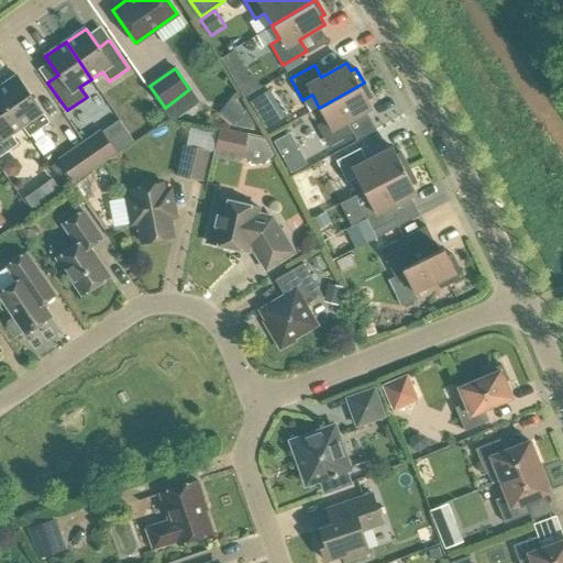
[(238,78),(249,96),(263,87),(253,69),(238,78)]
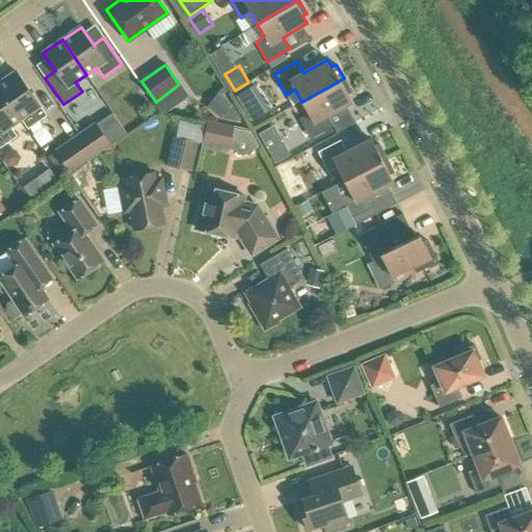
[(0,82),(0,88),(21,120),(32,112),(38,122),(47,116),(16,72),(0,82)]
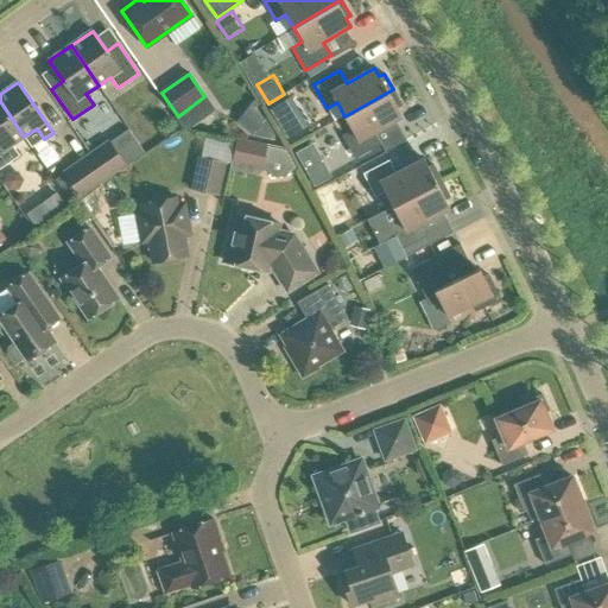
[(342,135),(355,159),(381,145),(374,132),(401,116),(397,108),(401,106),(393,89),(344,116),(353,131),(342,135)]
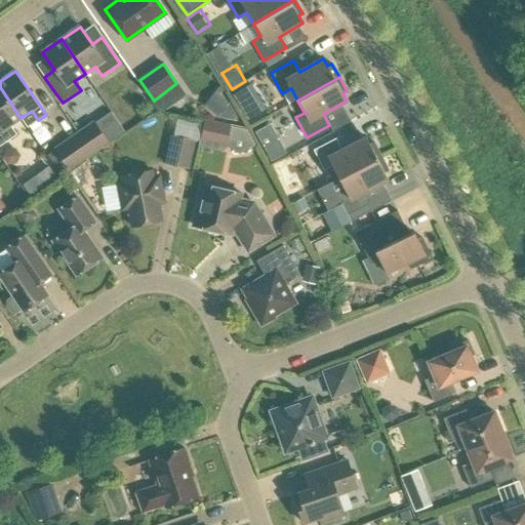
[(0,146),(16,134),(10,125),(21,118),(0,87),(0,146)]
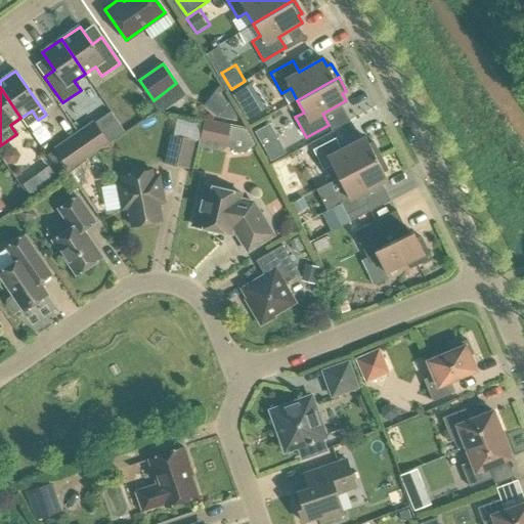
[(232,94),(239,106),(251,100),(244,87),(232,94)]
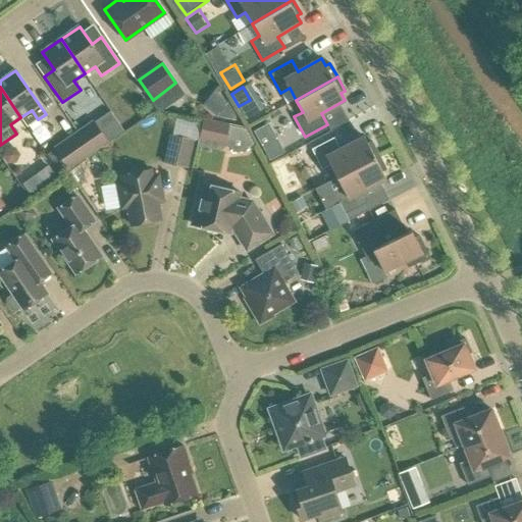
[(205,105),(220,116),(231,101),(216,90),(205,105)]
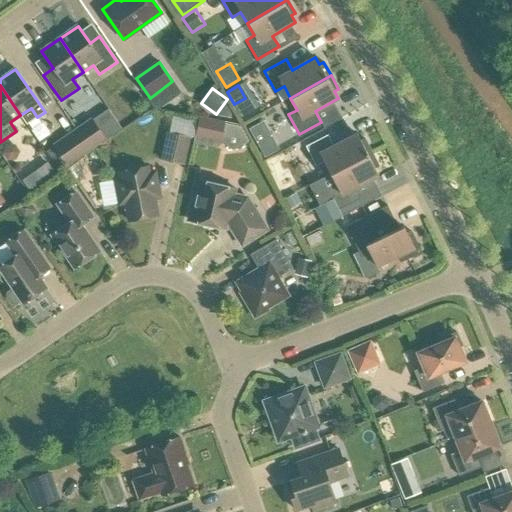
[(171,130),(194,135),(197,122),(174,116),(171,130)]
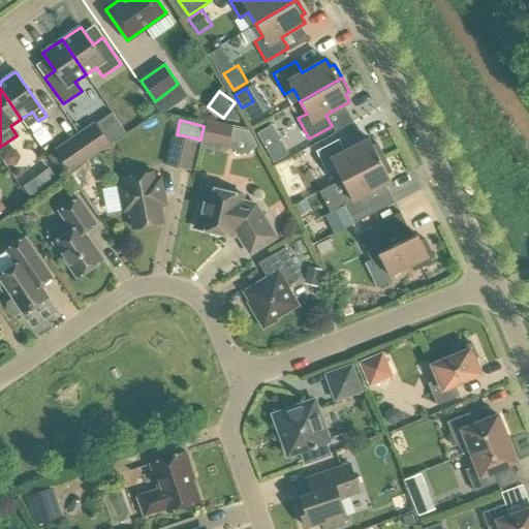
[(227,142),(231,146),(237,154),(248,152),(256,146),(248,130),(206,122),(203,138),(220,142),(220,137),(228,139),(227,142)]
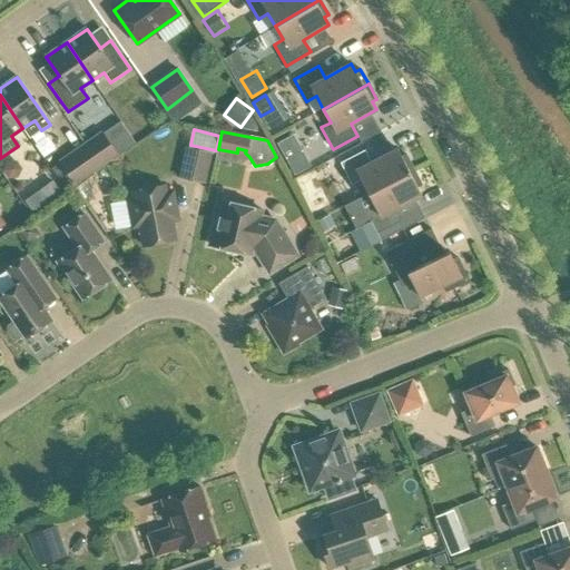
[(101,134),(86,145),(100,167),(117,156),(101,134)]
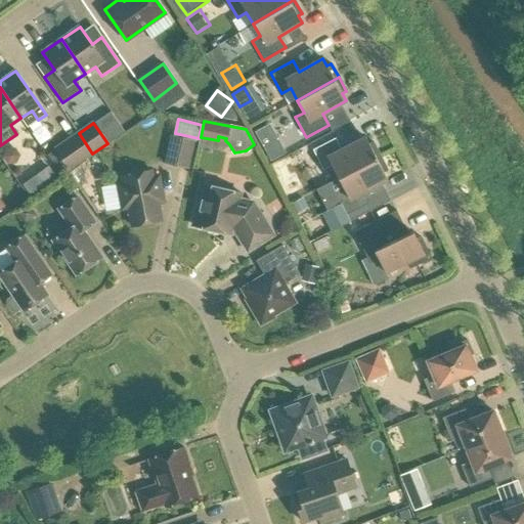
[(55,167),(61,175),(92,154),(79,133),(47,156),(55,167)]
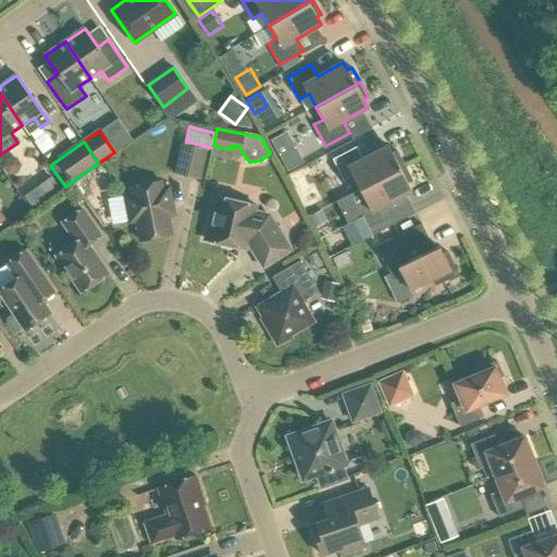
[(182,144),(175,173),(200,180),(207,149),(182,144)]
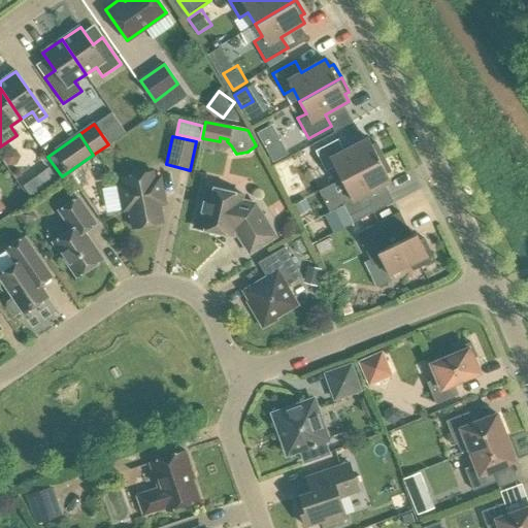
[(281,138),(265,146),(273,161),(289,153),(281,138)]
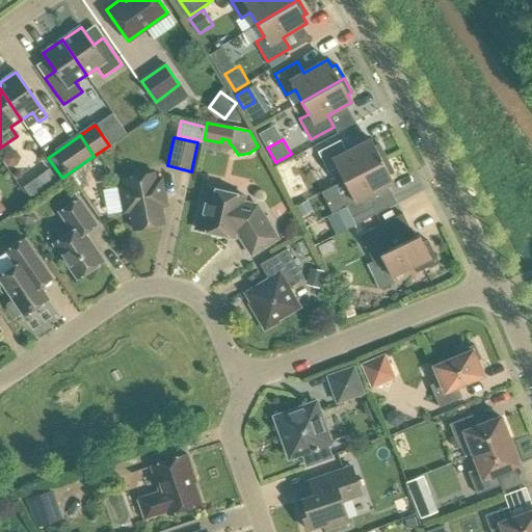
[(338,168),(344,181),(387,159),(379,144),(375,147),(371,139),(347,152),(341,140),(317,153),(328,173),(338,168)]
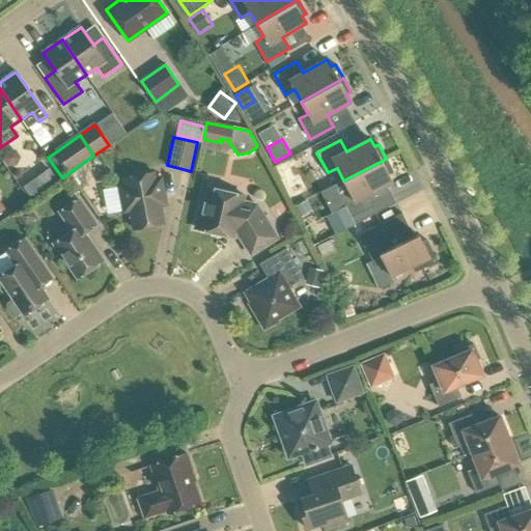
[(393,172),(386,159),(343,180),(320,192),(332,214),(345,206),(354,224),(378,213),(368,195),(392,183),(389,175),(393,172)]
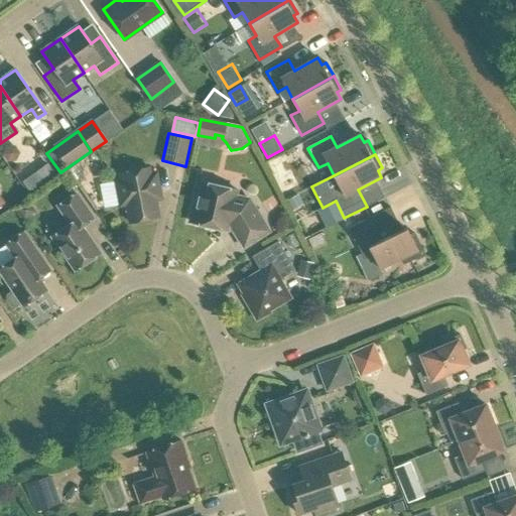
[(284,155),(268,163),(283,195),(300,186),(284,155)]
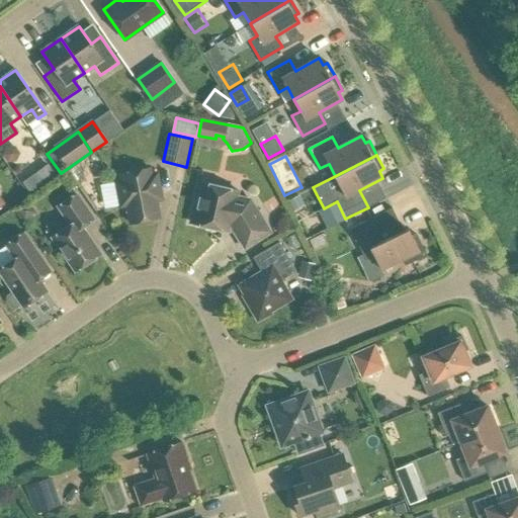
[(48,164),(41,168),(50,178),(55,174),(48,164)]
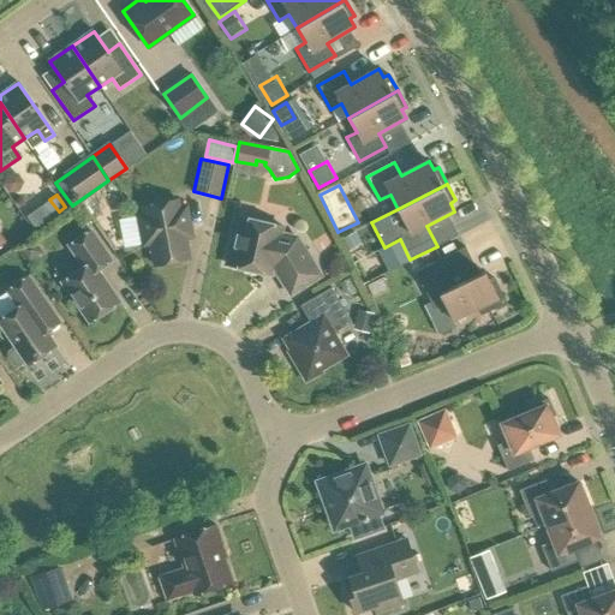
[(193,237),(187,207),(180,208),(179,201),(143,207),(144,214),(137,215),(143,246),(150,245),(154,266),(190,258),(186,238),(193,237)]
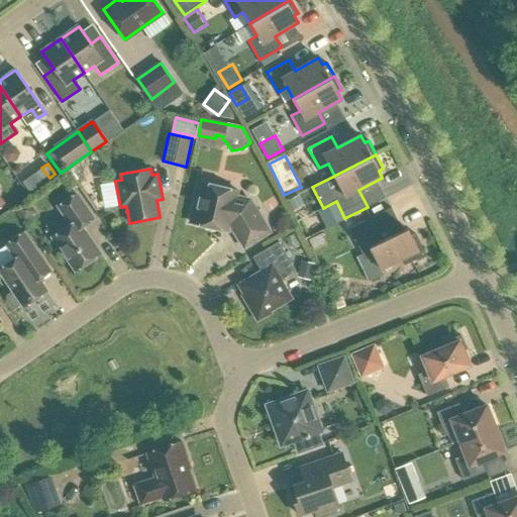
[(230,225),(244,248),(271,232),(249,200),(236,197),(237,191),(199,182),(190,222),(221,229),(223,224),(230,225)]
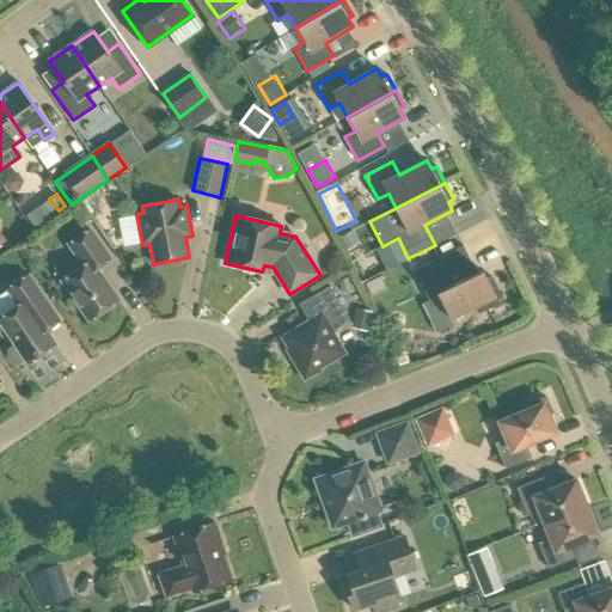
[(69,245),(84,267),(62,281),(89,320),(118,300),(97,269),(110,259),(90,230),(69,245)]
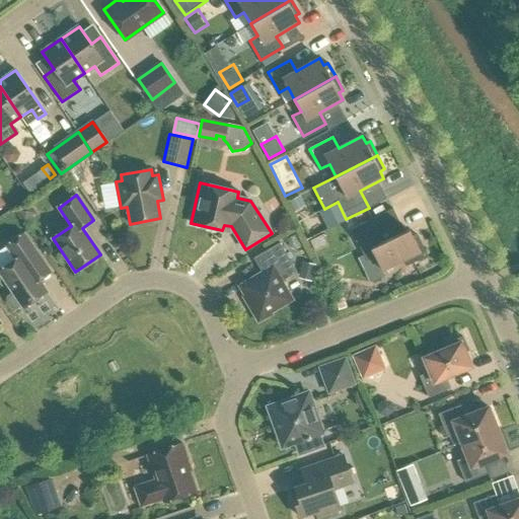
[(375,257),(382,270),(402,260),(405,267),(427,255),(417,234),(413,236),(409,229),(385,241),(374,218),(351,229),(367,262),(375,257)]
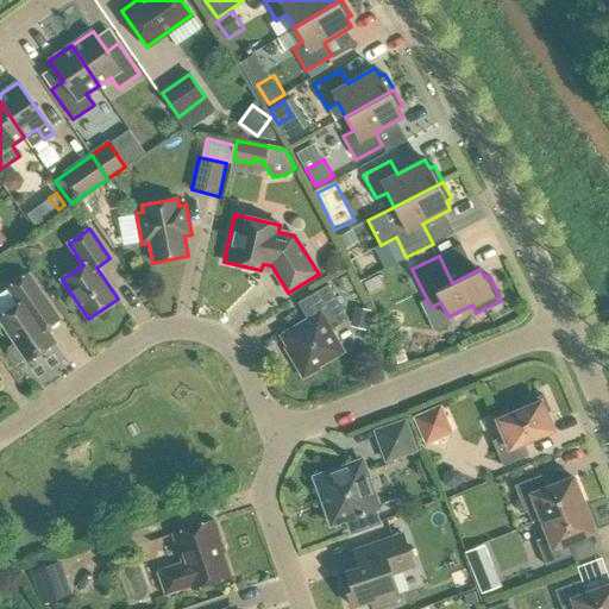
[(8,353),(14,360),(18,362),(24,357),(27,362),(55,343),(32,309),(46,300),(29,274),(7,289),(18,305),(0,316),(0,322),(16,344),(10,349),(8,353)]
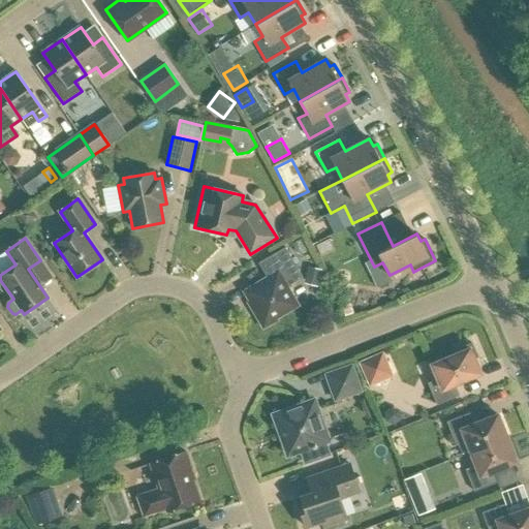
[(318,245),(323,255),(338,248),(332,239),(318,245)]
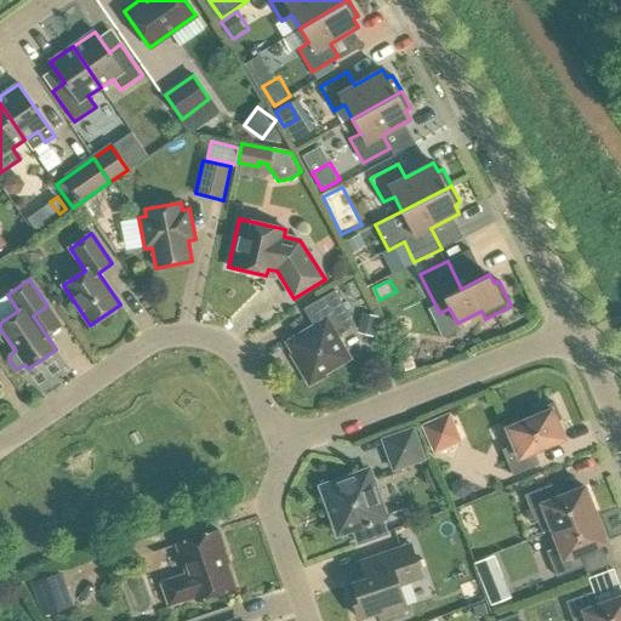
[(301,369),(298,370),(309,386),(325,376),(324,375),(351,359),(337,336),(355,326),(335,291),(303,309),(313,326),(285,342),(301,369)]
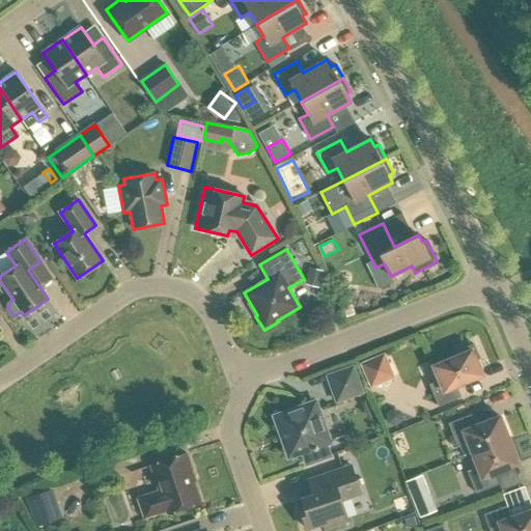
[(464,353),(434,366),(440,381),(429,385),(439,407),(462,397),(456,386),(482,375),(476,360),(479,359),(474,344),(463,350),(464,353)]
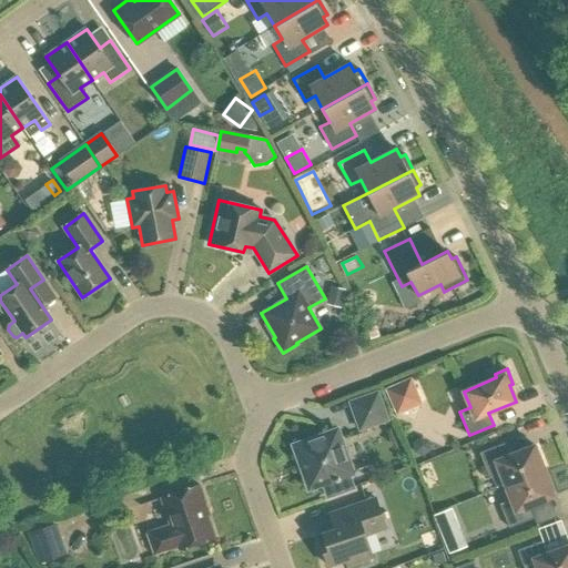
[(411,379),(386,389),(397,414),(422,404),(411,379)]
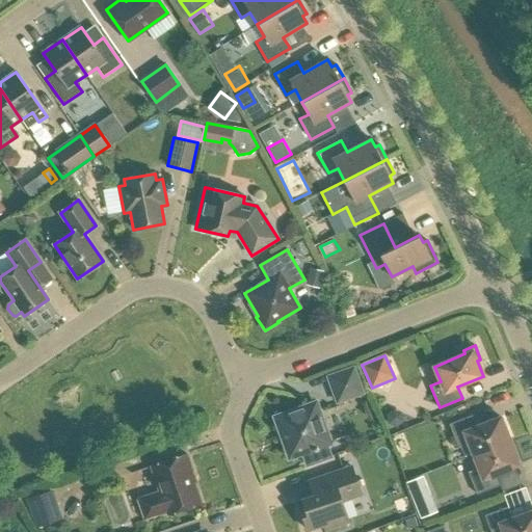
[(357,380),(353,368),(327,377),(333,390),(357,380)]
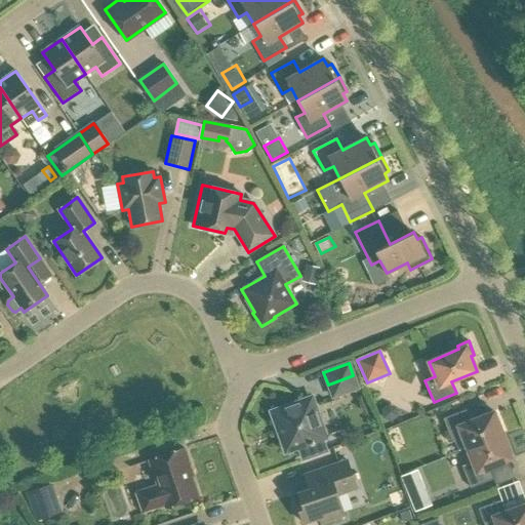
[(311,399),(273,412),(286,451),(297,447),(303,460),(327,451),(322,438),(325,438),(311,399)]
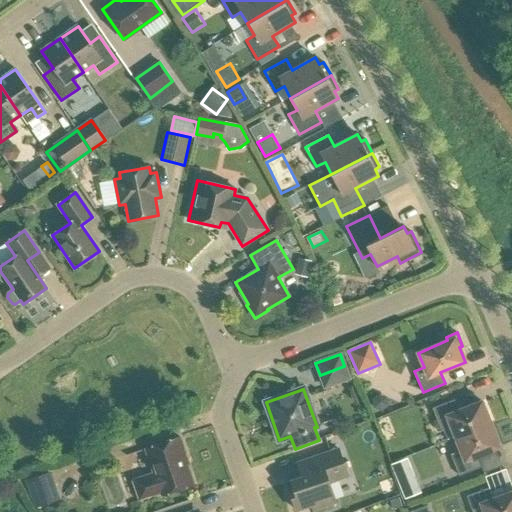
[(451,426),(455,438),(490,424),(481,401),(459,410),(454,400),(432,408),(441,430),(451,426)]
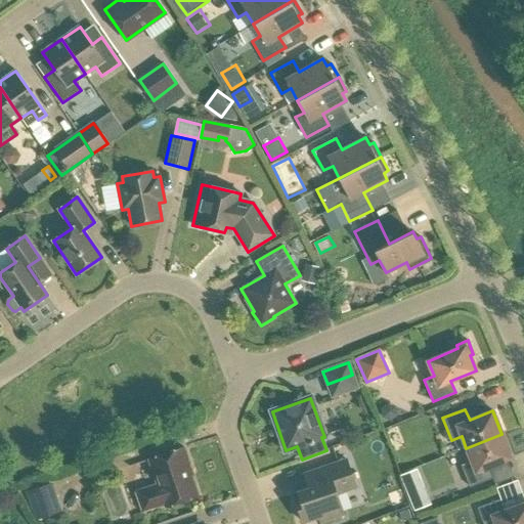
[(461,465),(470,487),(492,478),(488,467),(512,457),(501,434),(466,448),(471,461),(461,465)]
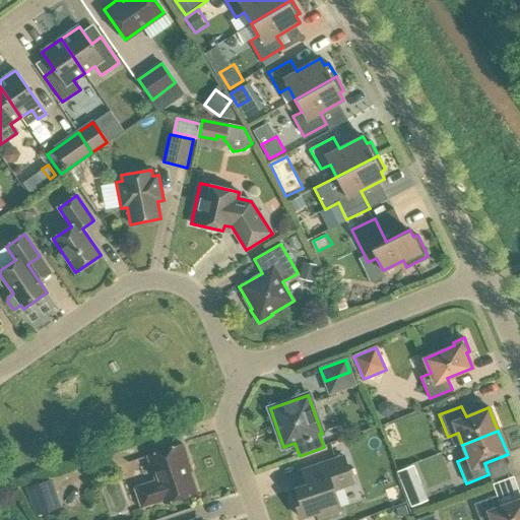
[(183,444),(147,456),(156,481),(137,488),(143,506),(141,507),(141,508),(163,501),(164,503),(196,492),(187,463),(189,462),(183,444)]
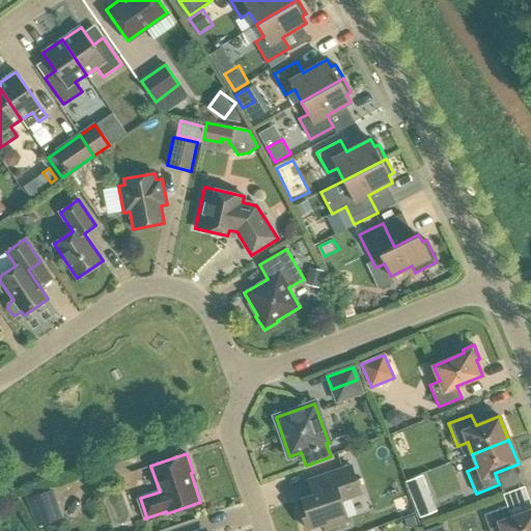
[(297,500),(307,530),(323,524),(324,529),(347,522),(340,501),(361,494),(351,466),(324,475),(328,490),(297,500)]
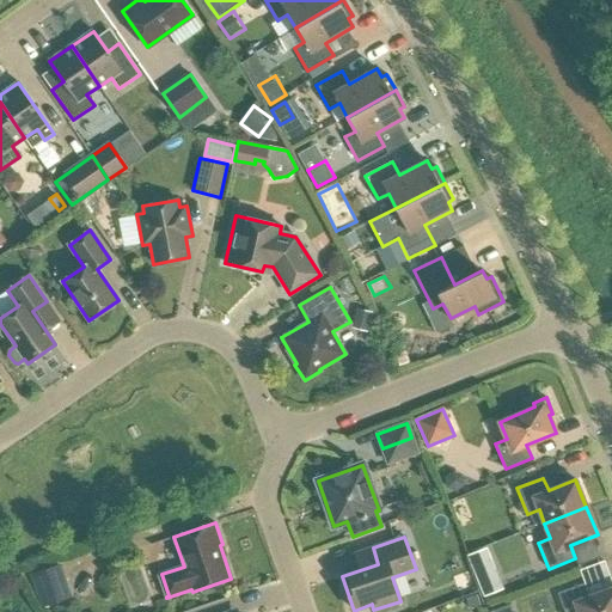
[(41,606),(69,598),(59,565),(31,575),(41,606)]
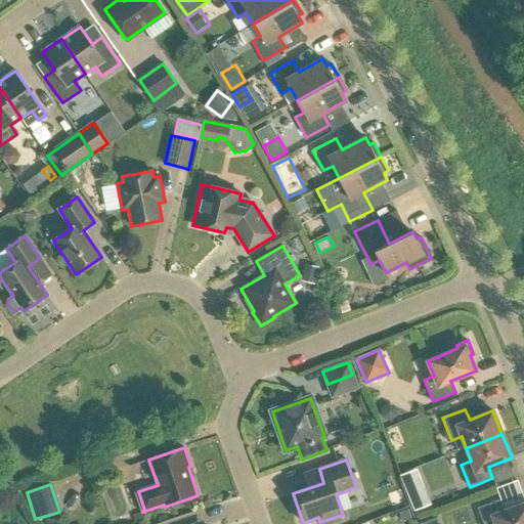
[(425,487),(406,494),(413,512),(431,505),(425,487)]
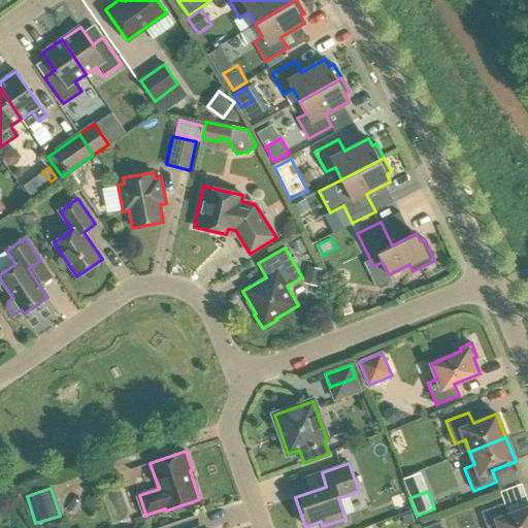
[(527,527),(527,506),(508,515),(504,503),(481,512),(487,527),(527,527)]
